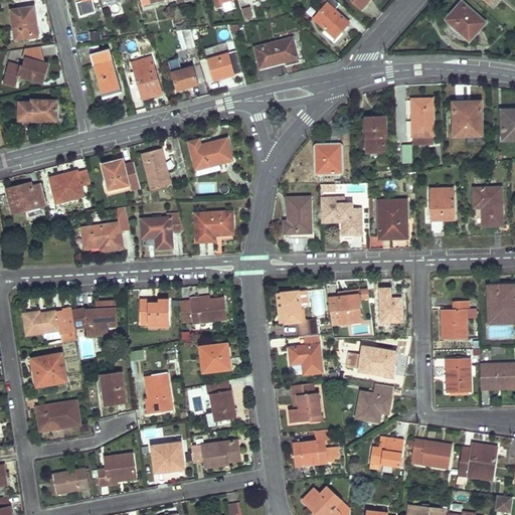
[(313,19),(323,28),(333,36),(338,31),(341,34),(350,23),(335,11),(340,4),(336,0),(322,0),(327,3),(313,19)]
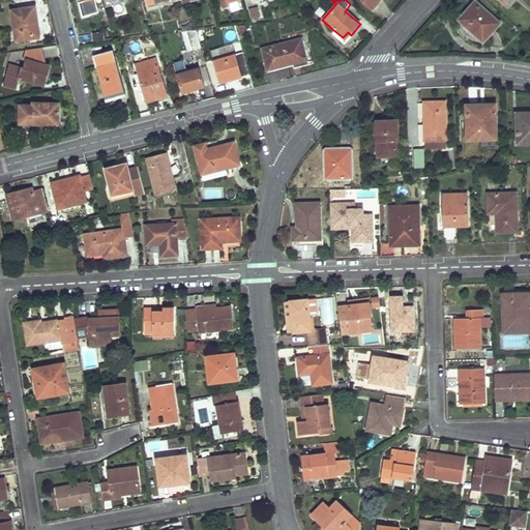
[(476,28),(481,33),(486,38),(500,23),(476,0),(458,20),(472,33),(476,28)]
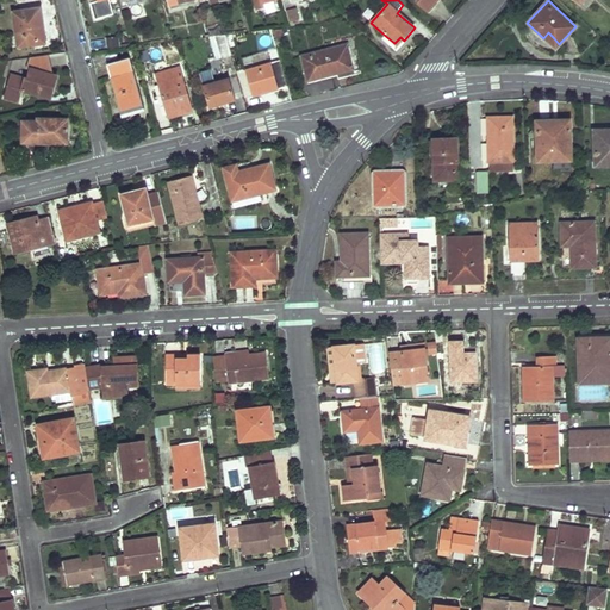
[(291,20),(296,19),(299,18),(297,6),(287,8),(291,20)]
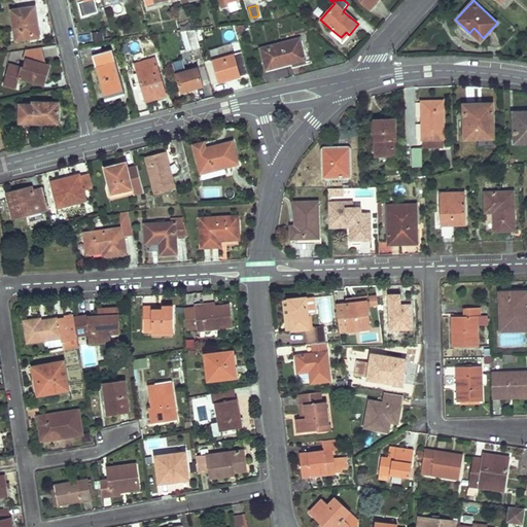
[(16,40),(28,38),(39,36),(34,8),(12,12),(16,40)]
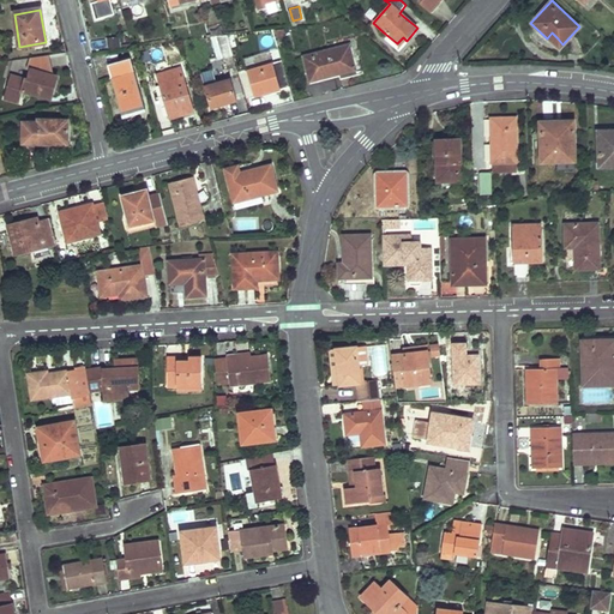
[(211,37),(211,38),(211,40),(218,38),(223,58),(233,54),(227,35),(211,37)]
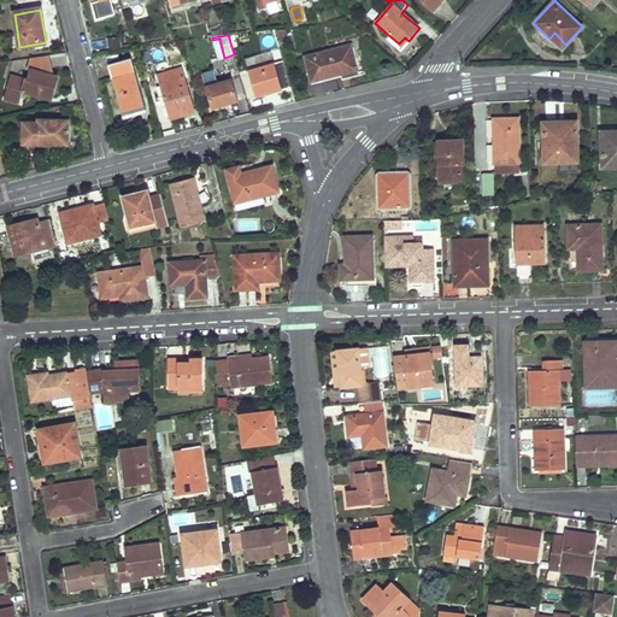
[(122,46),(121,37),(90,40),(92,48),(122,46)]
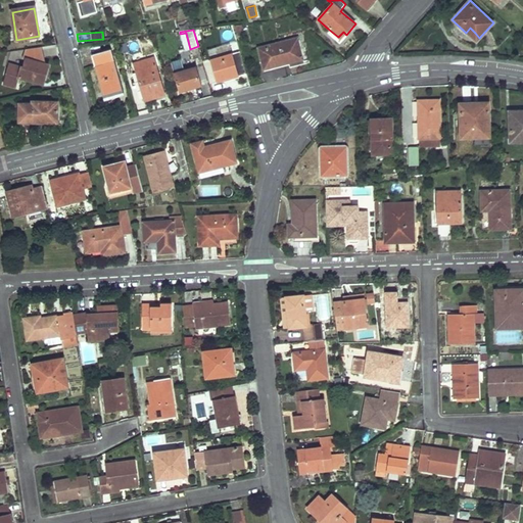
[(283,60),(285,64),(290,63),(290,61),(303,58),(298,37),(279,42),(283,60)]
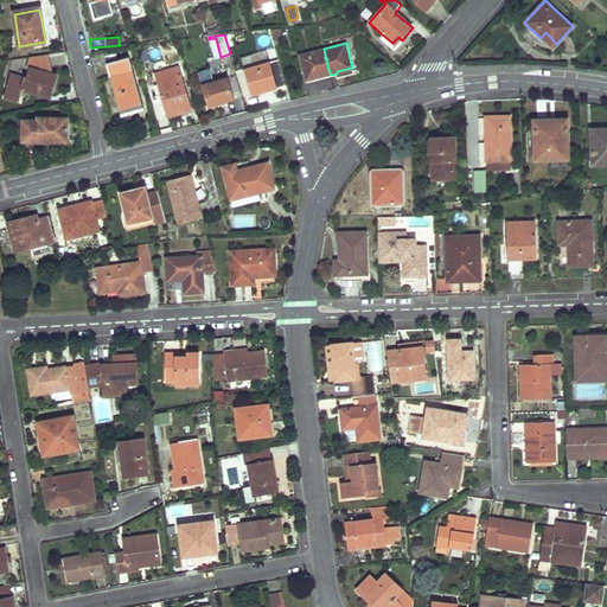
[(323,77),(331,75),(328,70),(324,49),(301,55),(308,81),(323,77)]
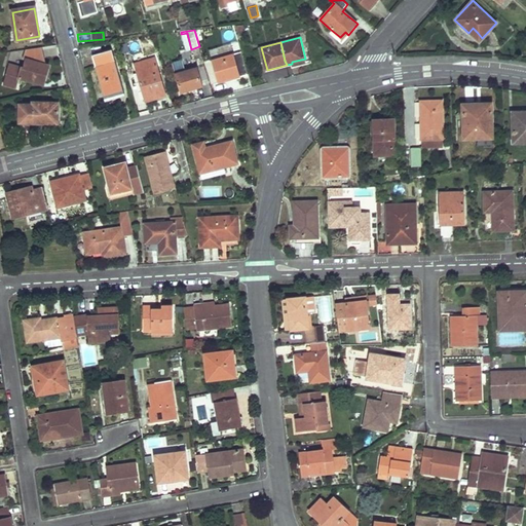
[(105,99),(115,97),(124,94),(113,49),(92,55),(105,99)]
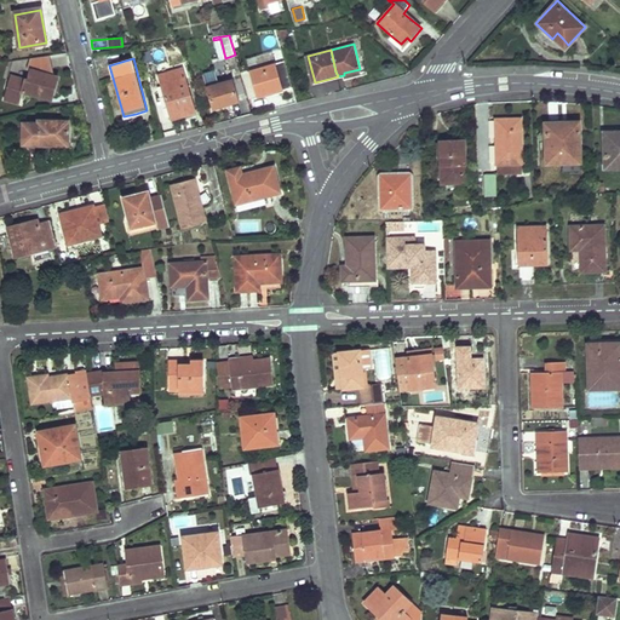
[(260,68),(259,67),(259,64),(252,67),(253,70),(251,72),(257,97),(283,90),(276,64),(260,68)]
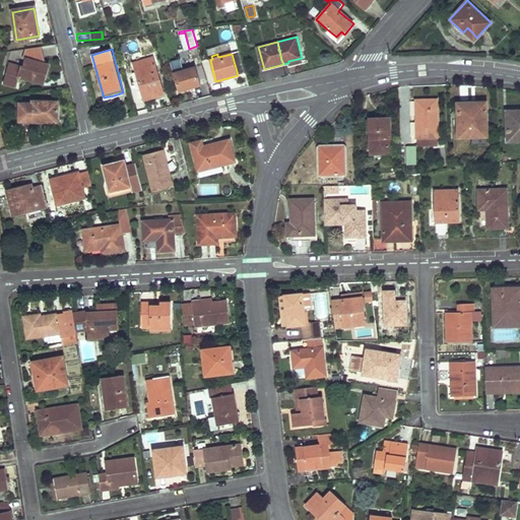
[(144,100),(154,98),(164,94),(154,58),(135,64),(144,100)]
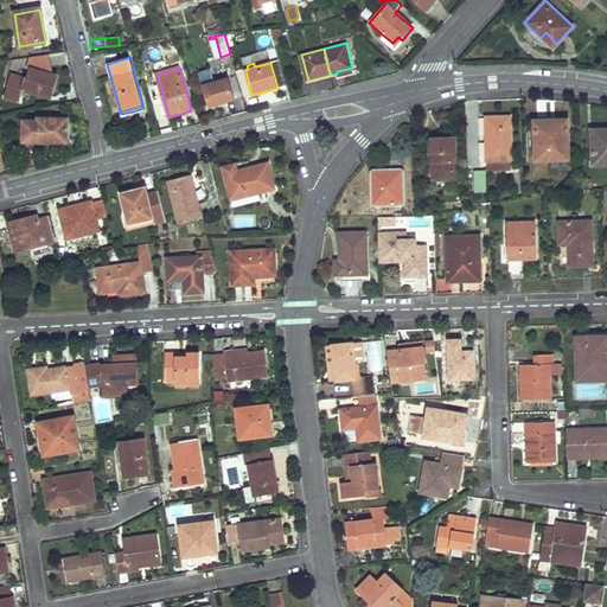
[(52,75),(42,72),(31,70),(29,80),(10,75),(5,96),(20,100),(23,90),(51,97),(53,83),(51,83),(52,75)]
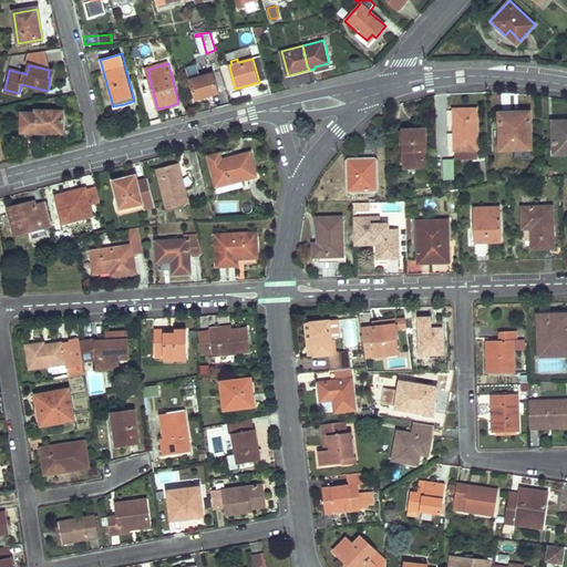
[(196,98),(203,96),(209,94),(209,93),(217,90),(213,73),(191,80),(196,98)]
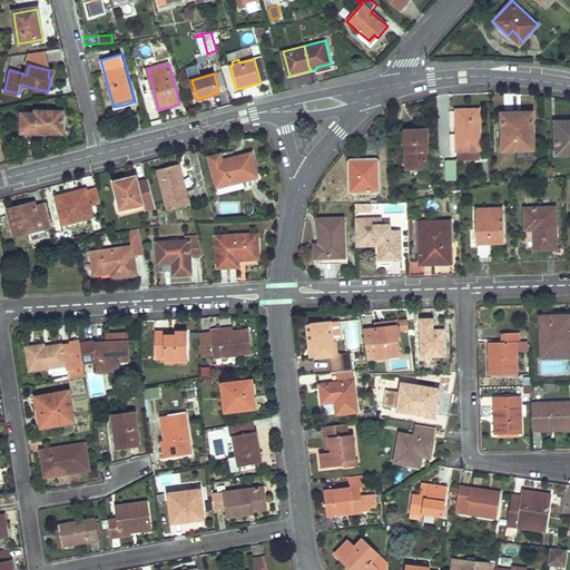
[(458,150),(469,150),(480,150),(480,110),(458,110),(458,150)]
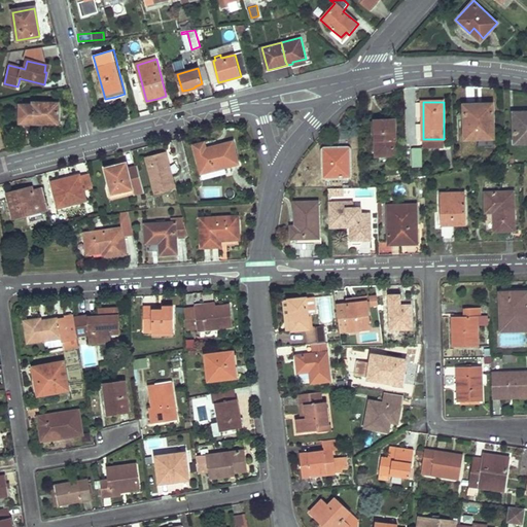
[(58,104),(45,103),(33,103),(32,106),(24,106),(23,123),(57,125),(58,104)]
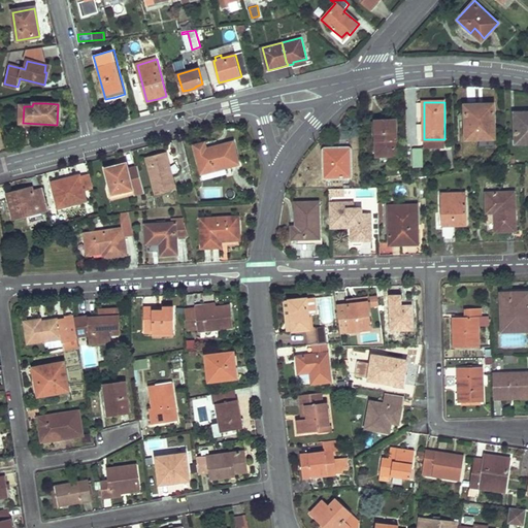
[(494,104),(480,104),(465,104),(465,138),(494,138),(494,104)]
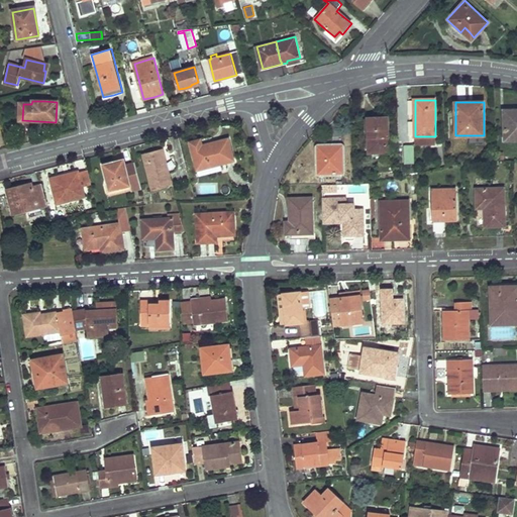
[(516,110),(505,111),(505,139),(516,138),(516,110)]
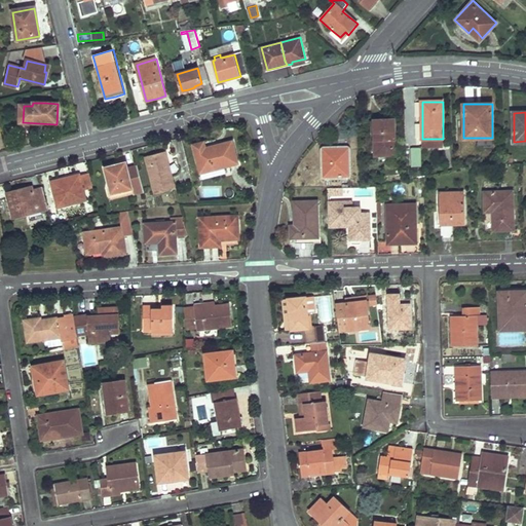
[(395,119),(384,119),(374,119),(374,155),(396,154),(395,119)]
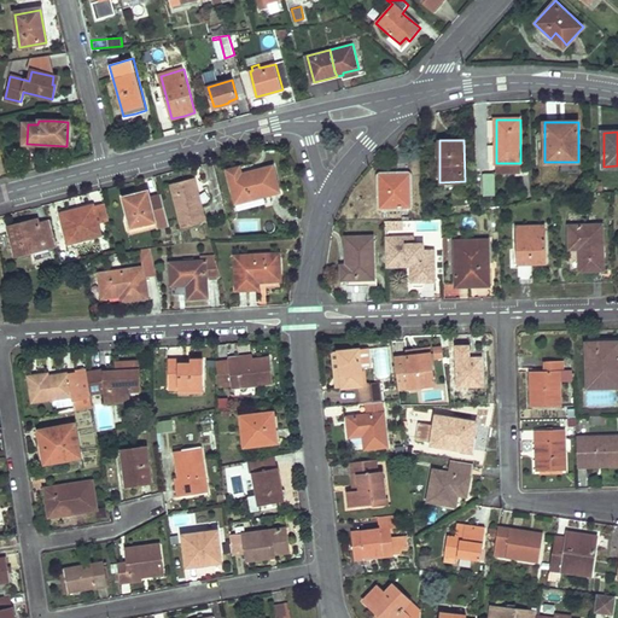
[(520,174),(520,163),(508,163),(496,163),(496,173),(520,174)]
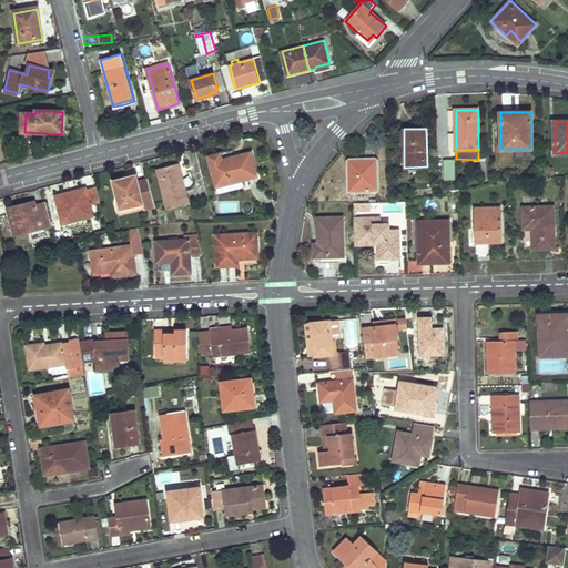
[(220,158),(210,161),(216,191),(243,183),(257,180),(251,156),(222,164),(220,158)]
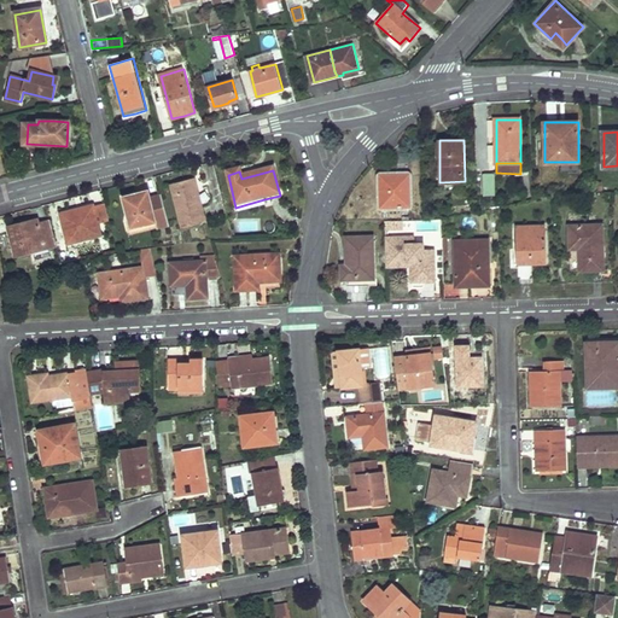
[(483,196),(494,194),(494,173),(482,173),(483,196)]
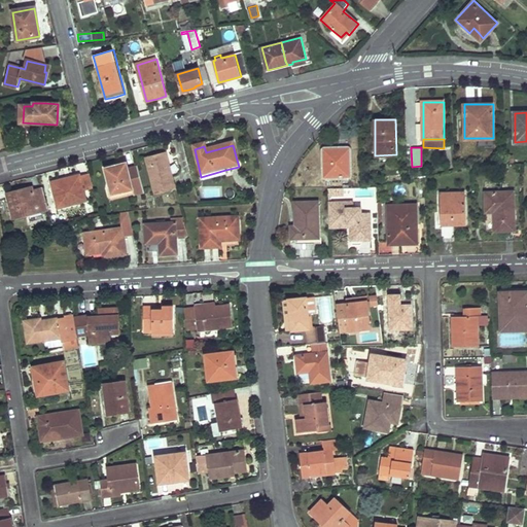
[(349,149),(337,149),(324,150),(324,177),(349,177),(349,149)]
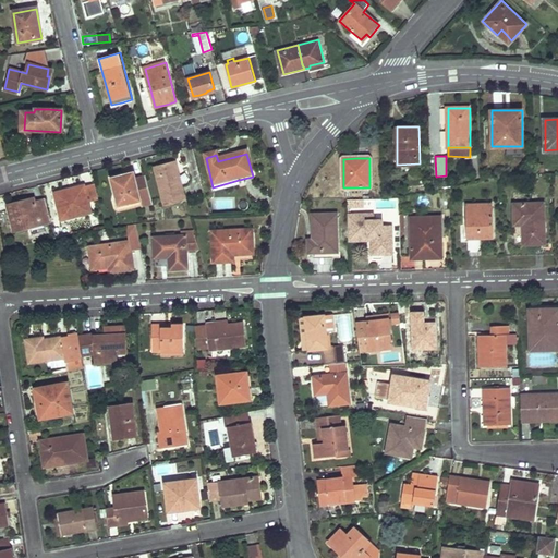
[(174,167),(156,171),(165,207),(184,202),(174,167)]
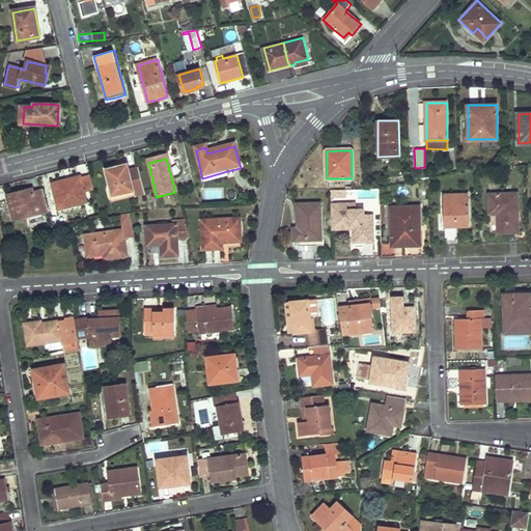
[(117,169),(106,172),(113,199),(132,194),(133,199),(145,196),(139,172),(130,174),(127,168),(117,169)]
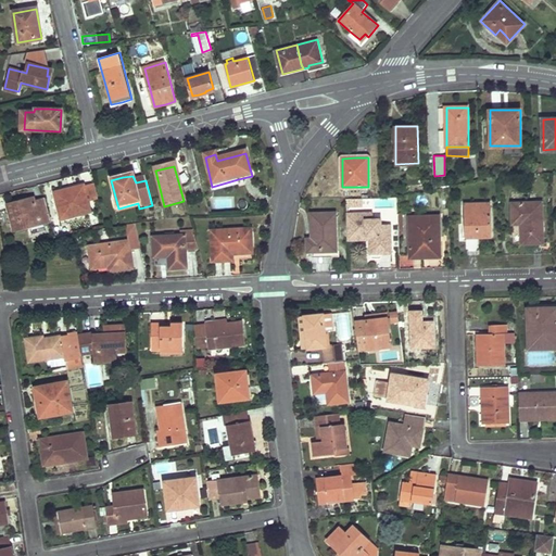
[(238,179),(212,187),(214,192),(240,186),(238,179)]
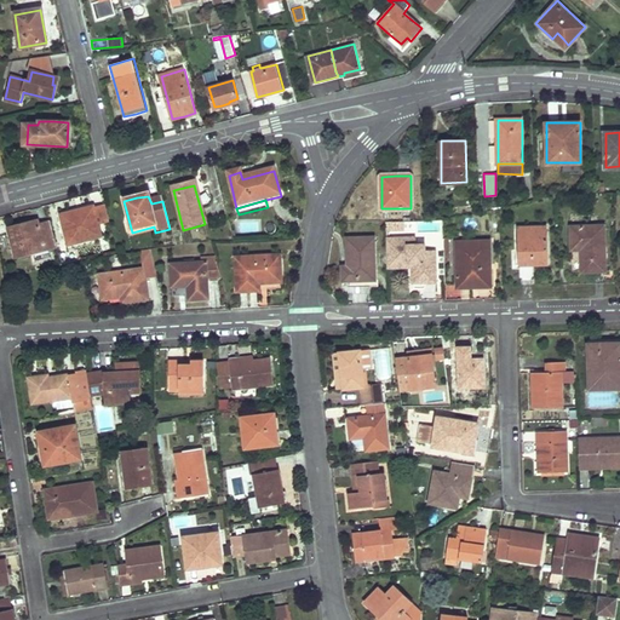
[(93,210),(62,218),(69,246),(91,241),(92,242),(102,240),(98,229),(109,225),(105,208),(95,211),(93,210)]
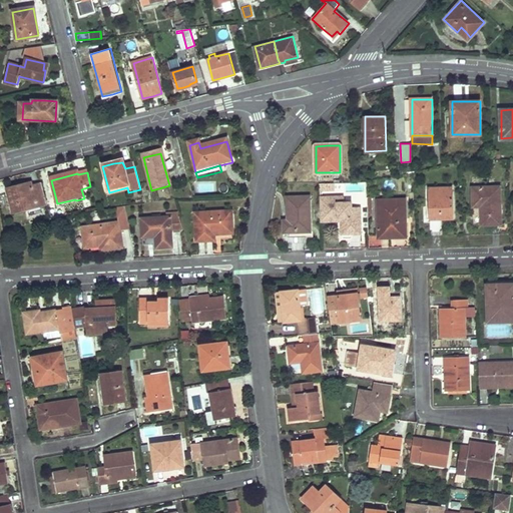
[(31,184),(7,190),(14,214),(47,206),(42,186),(33,189),(31,184)]
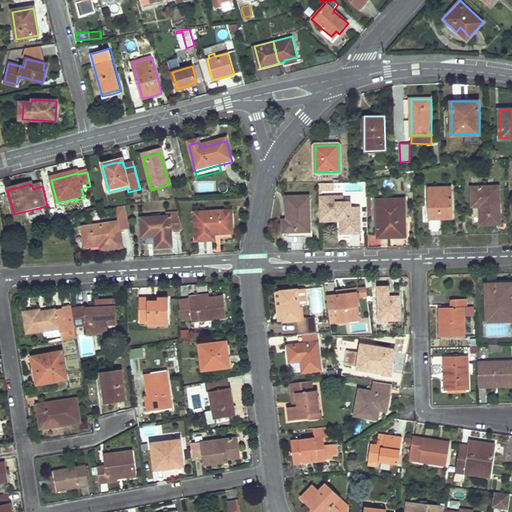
[(471,186),(471,195),(471,205),(480,205),(480,223),(499,222),(498,185),(471,186)]
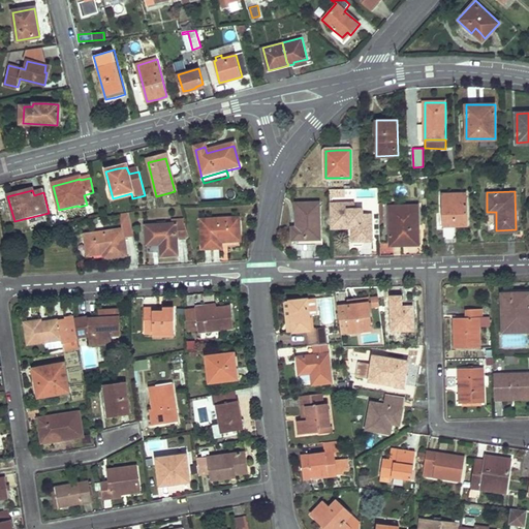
[(442,194),(442,207),(442,219),(454,219),(454,224),(466,224),(466,193),(442,194)]
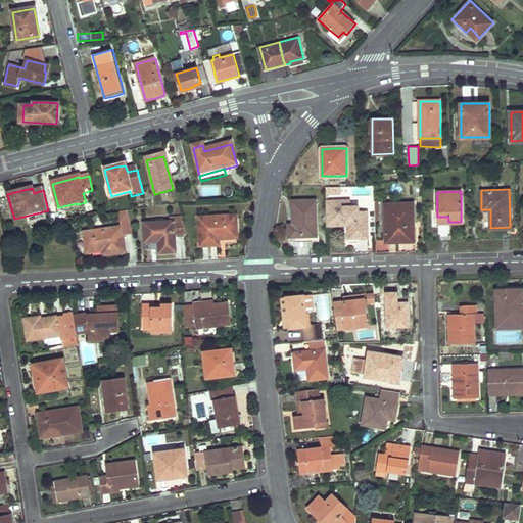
[(293,200),(293,211),(294,224),(287,224),(288,238),(317,237),(316,199),(293,200)]
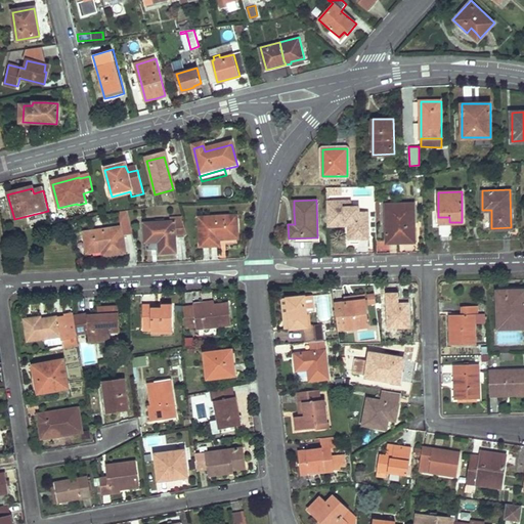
[(325,202),(326,221),(348,221),(348,224),(348,234),(358,233),(358,237),(367,237),(366,211),(358,211),(358,206),(351,206),(351,200),(325,201),(325,202)]
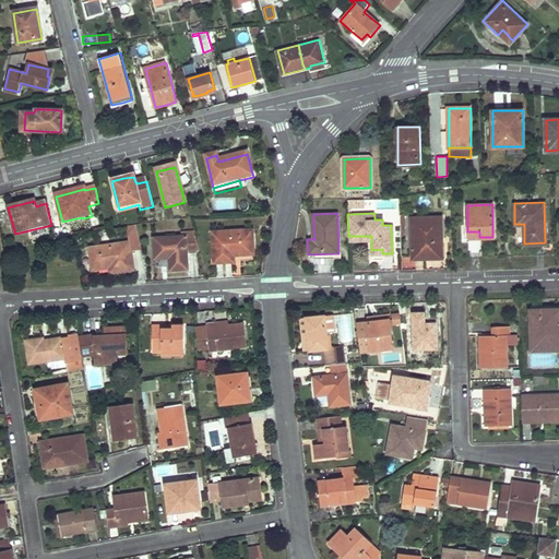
[(440,217),(426,217),(411,217),(412,258),(441,257),(440,217)]
